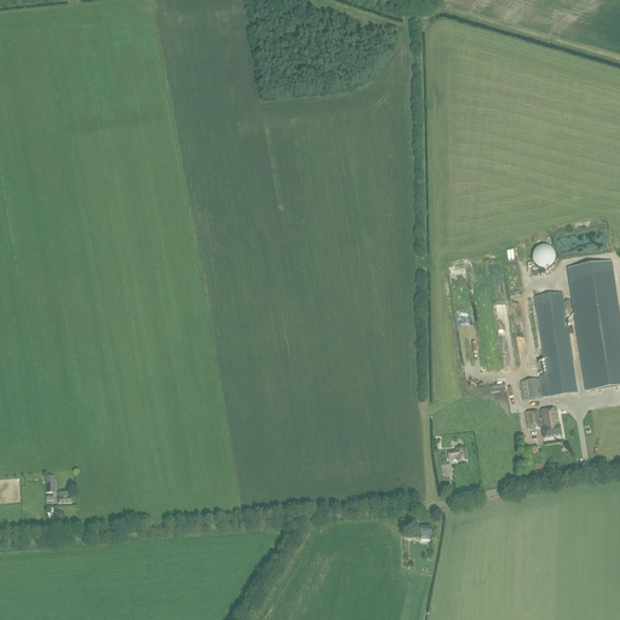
[(537,305),(550,397),(578,394),(563,302),(537,305)]
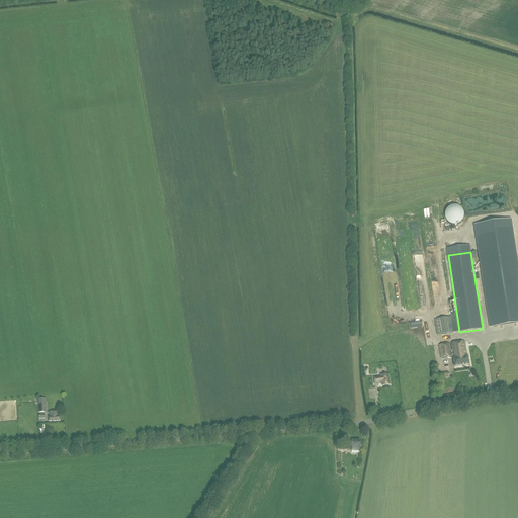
[(517,270),(516,260),(481,266),(490,327),(517,323),(517,270)]
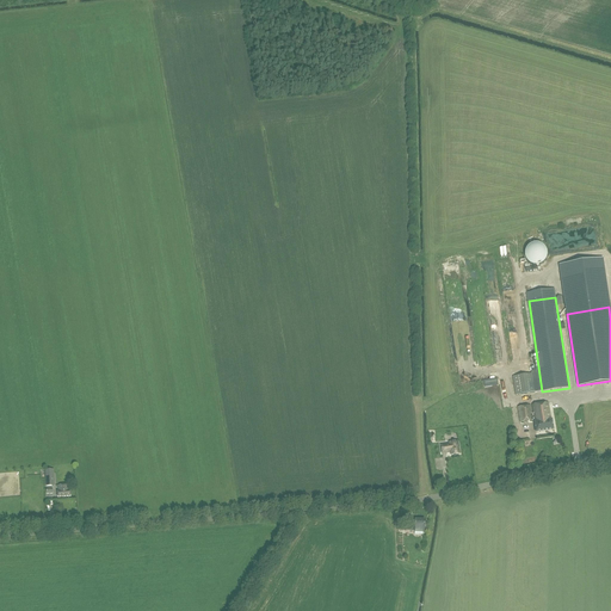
[(516,396),(535,393),(532,374),(512,377),(516,396)]
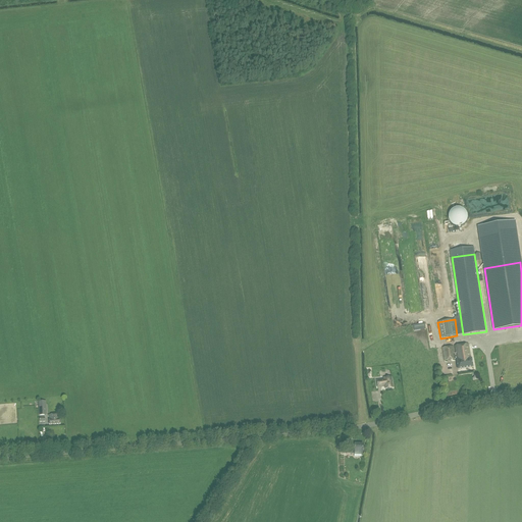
[(470,358),(468,344),(455,347),(456,354),(454,354),(453,347),(441,349),(444,361),(457,359),(457,360),(456,360),(457,369),(472,367),(471,358),(470,358)]
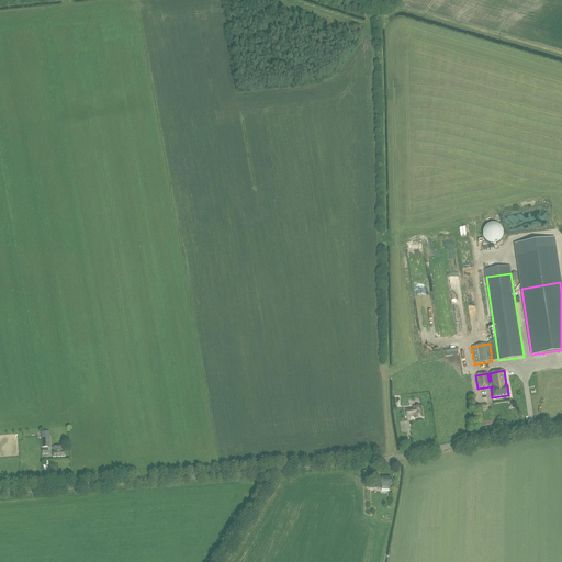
[(413,407),(413,408),(405,409),(406,417),(411,416),(411,415),(414,415),(415,419),(416,418),(417,419),(419,419),(419,418),(423,418),(422,406),(413,407)]
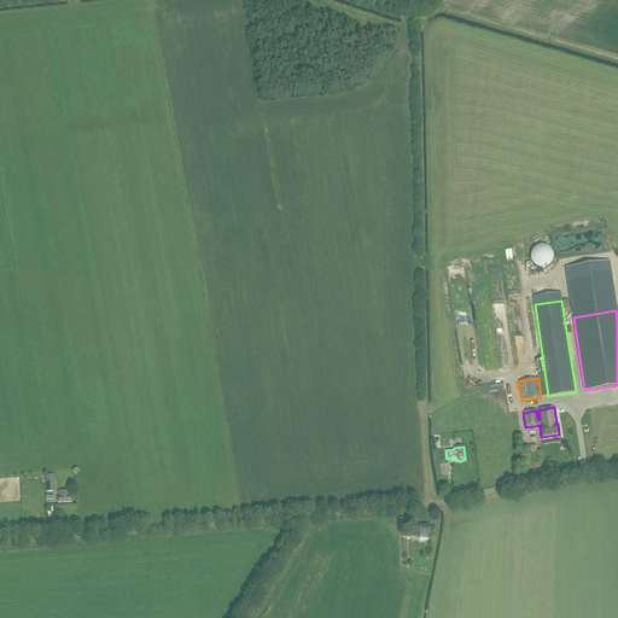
[(70,496),(70,490),(59,490),(59,496),(58,496),(58,502),(71,502),(71,496),(70,496)]
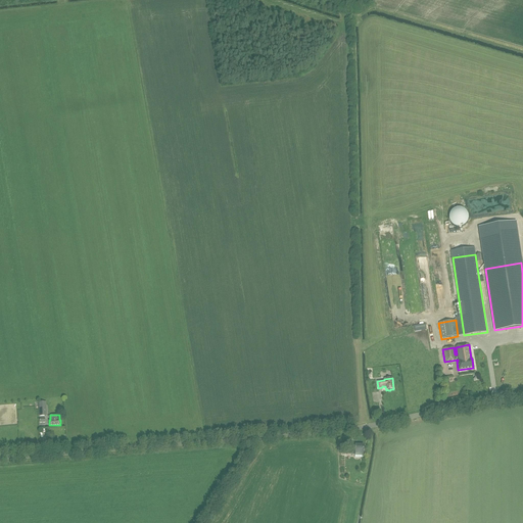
[(363,456),(364,445),(355,444),(351,444),(350,455),(354,455),(363,456)]
